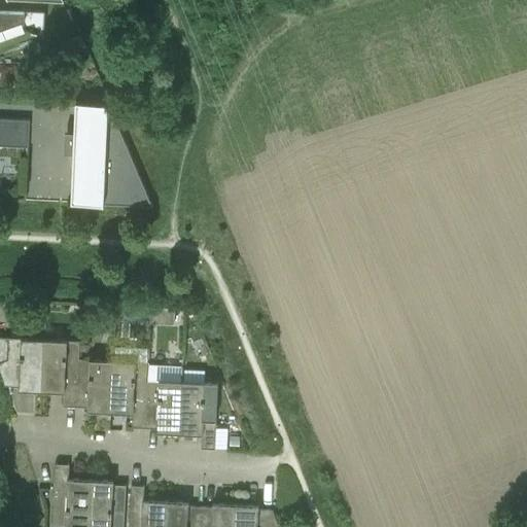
[(0,60),(42,62),(44,12),(0,9),(0,60)]
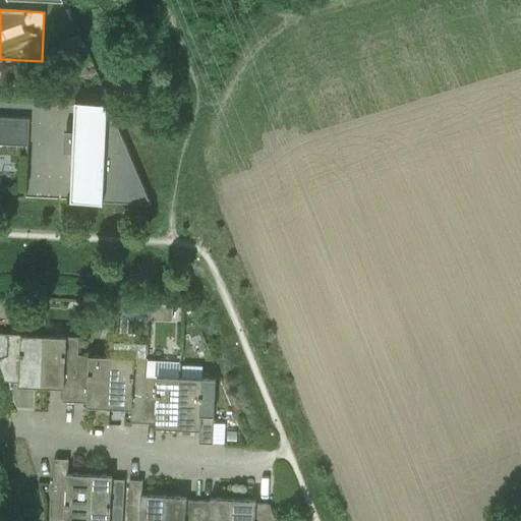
[(63,130),(62,152),(72,152),(70,200),(151,204),(107,103),(75,101),(73,130),(63,130)]
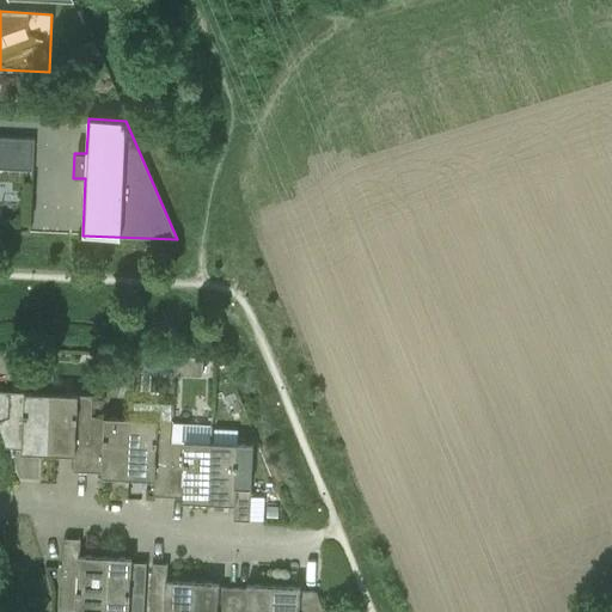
[(0,169),(31,170),(32,171),(34,140),(0,138),(0,169)]
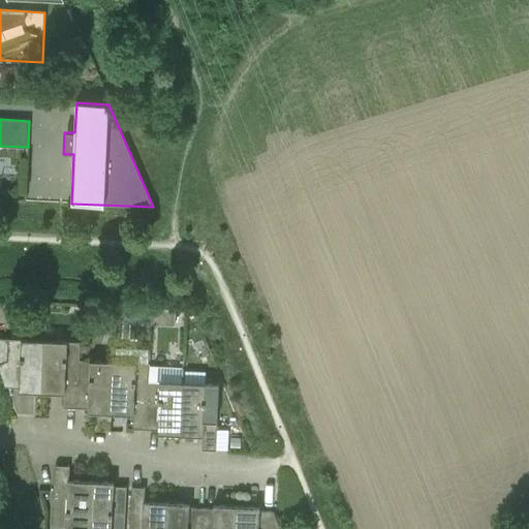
[(166,309),(165,325),(175,325),(175,310),(166,309)]
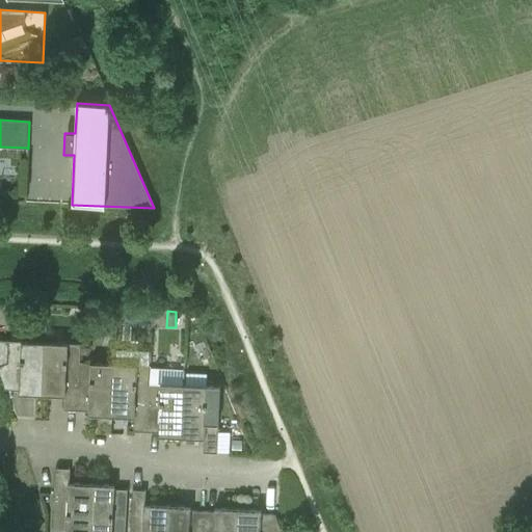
[(19,394),(43,395),(45,343),(0,340),(0,374),(5,389),(19,390),(19,394)]
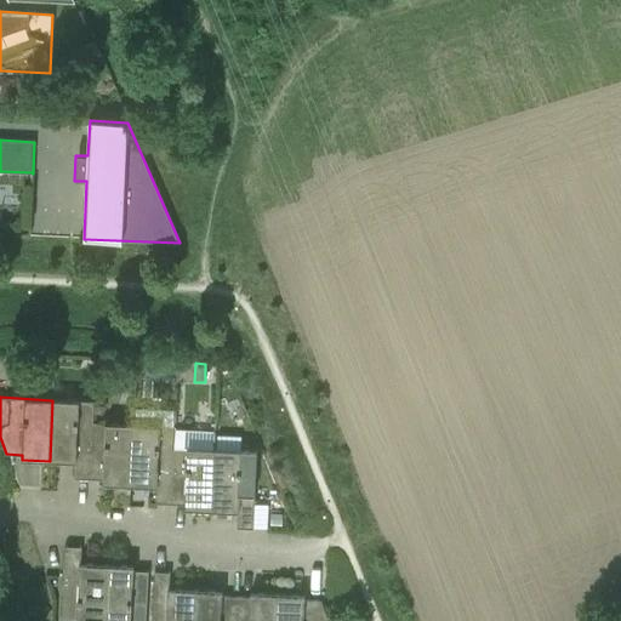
[(74,479),(90,479),(93,402),(52,400),(50,461),(75,462),(74,479)]
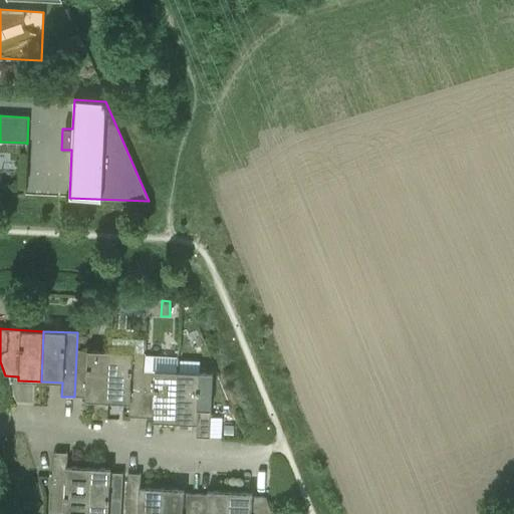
[(85,401),(108,402),(110,351),(77,350),(78,332),(77,332),(74,397),(85,398),(85,401)]
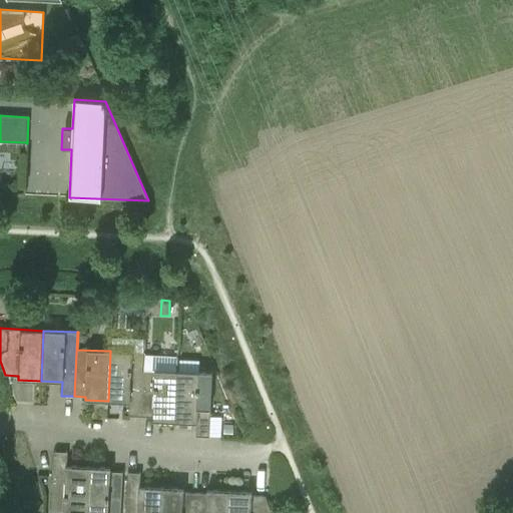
[(128,416),(141,416),(144,353),(110,351),(108,401),(129,402),(128,416)]
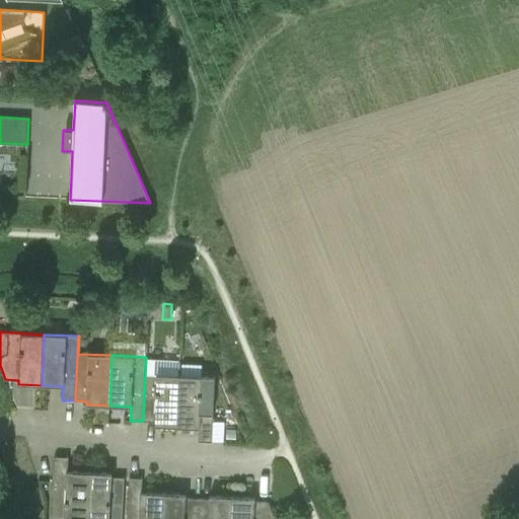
[(154,426),(177,427),(179,376),(180,361),(147,359),(147,357),(146,357),(143,421),(154,422),(154,426)]
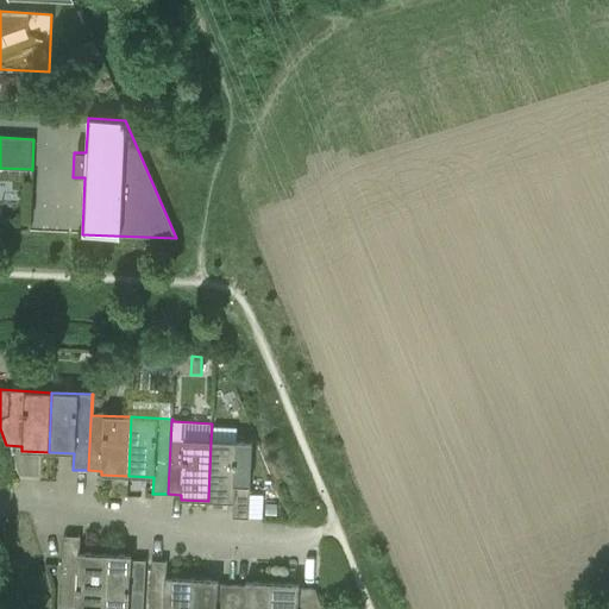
[(211,441),(208,501),(233,502),(232,518),(249,519),(252,443),(211,441)]
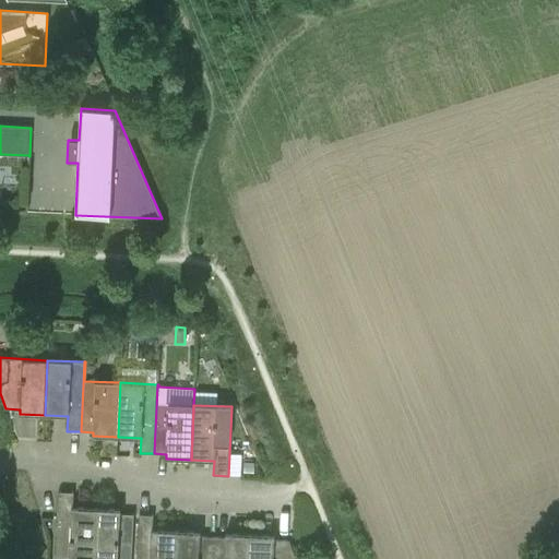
[(242,463),(242,473),(253,473),(253,463),(242,463)]
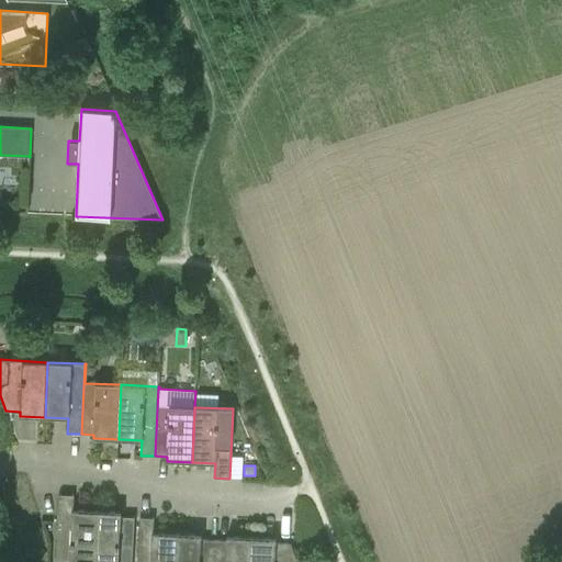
[(55,561),(93,561),(97,512),(72,510),(74,495),(59,495),(55,561)]
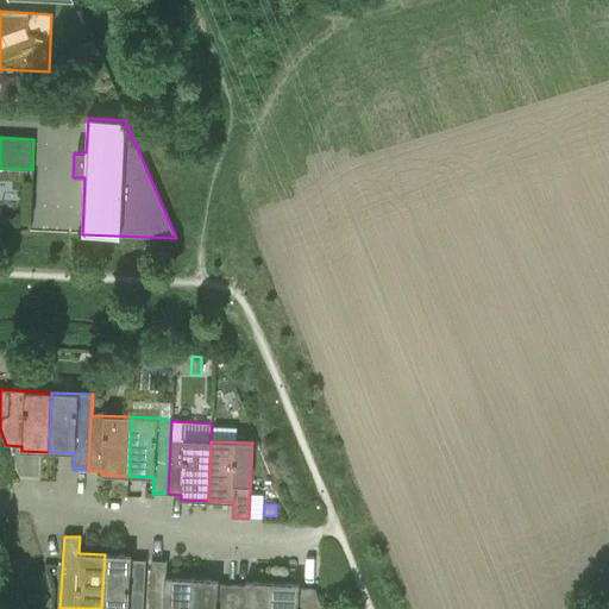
[(105,554),(101,608),(143,608),(146,560),(131,560),(131,556),(105,554)]
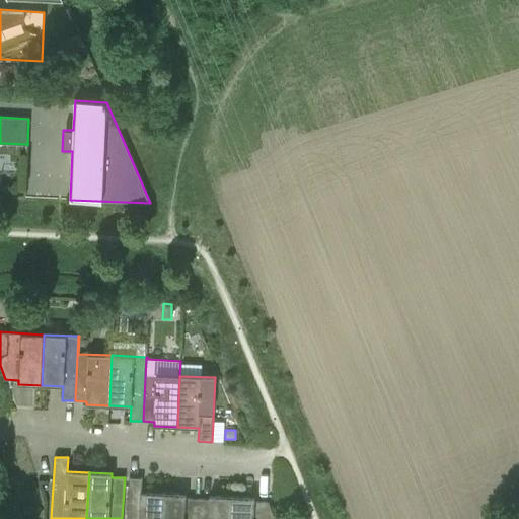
[(127,518),(161,518),(163,494),(142,493),(142,478),(129,477),(127,518)]
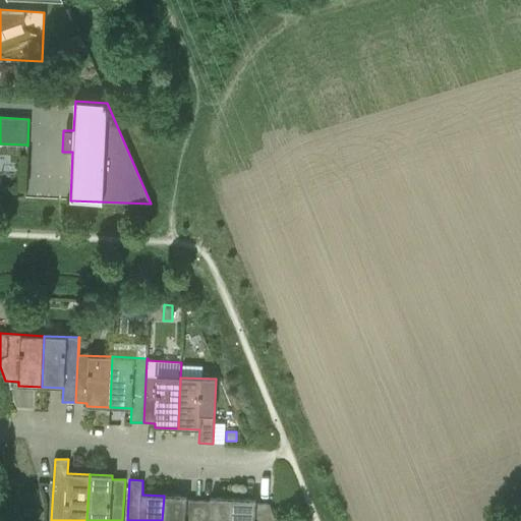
[(162,520),(196,520),(198,501),(186,500),(186,497),(164,496),(162,520)]
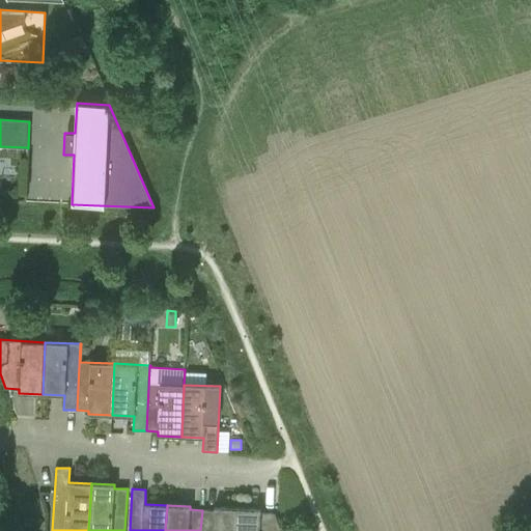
[(200,530),(235,530),(238,508),(215,507),(214,511),(202,510),(200,530)]
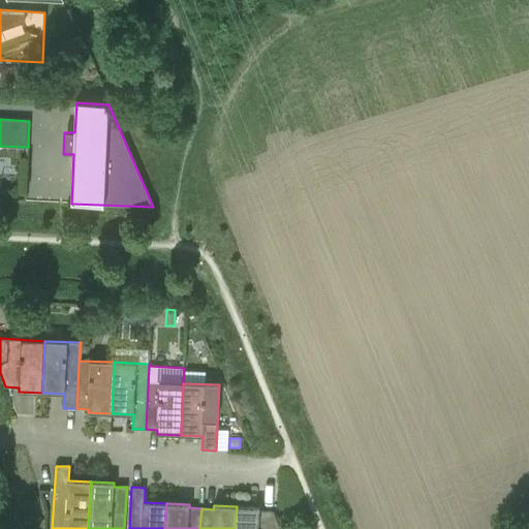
[(237,506),(235,528),(280,528),(274,512),(259,511),(259,507),(237,506)]
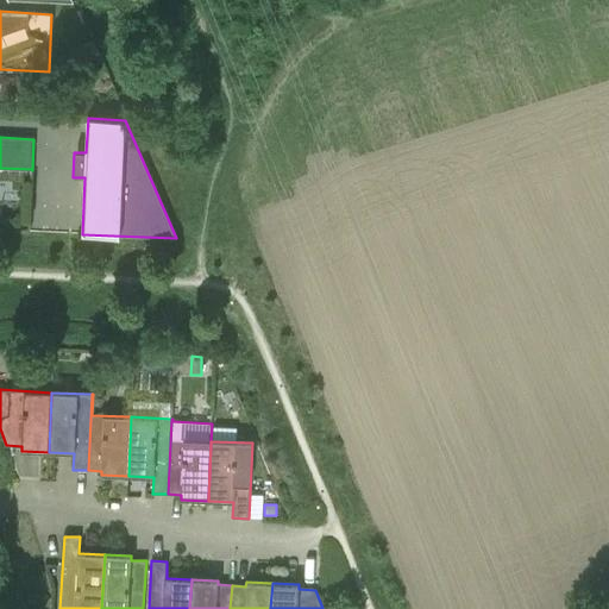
All buildings are outlined.
